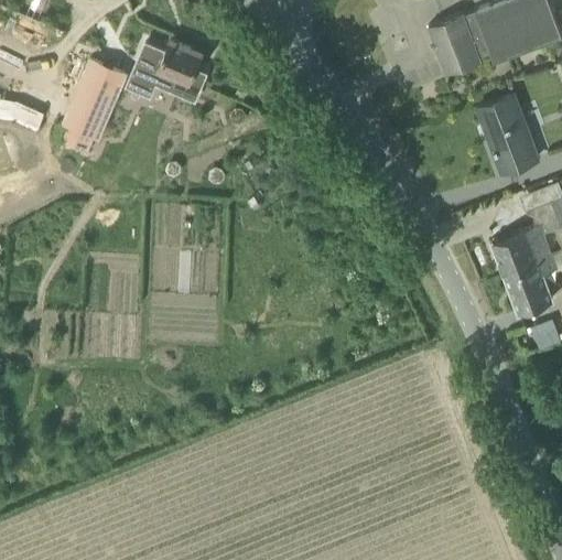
[(561,32),(549,0),(506,0),(477,11),(477,13),(465,18),(465,15),(431,29),(449,75),(483,62),(482,61),(494,55),(497,64),(561,40),(561,32)]
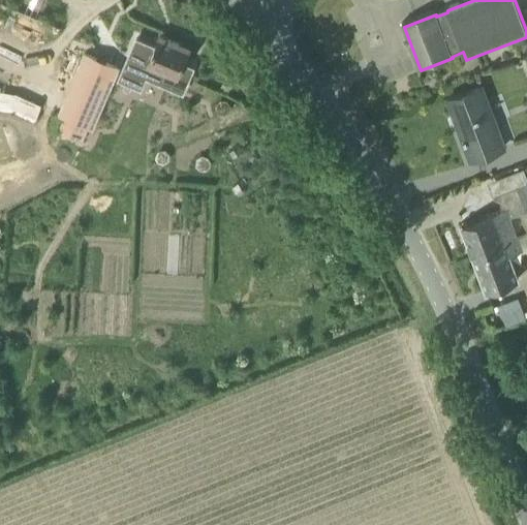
[(180,79),(191,52),(162,39),(150,67),(162,73),(156,87),(153,85),(142,113),(164,123),(168,114),(177,95),(173,93),(179,79),(180,79)]
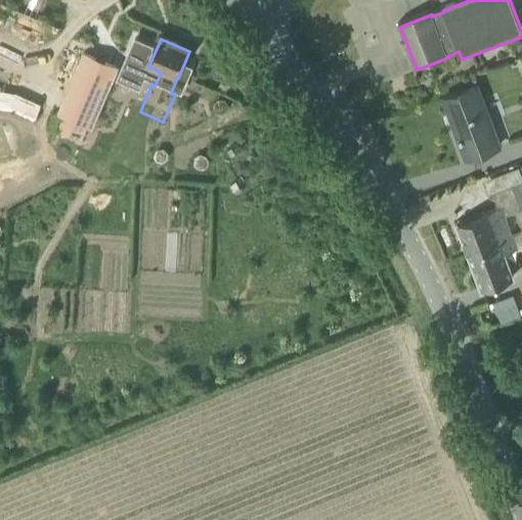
[(92,131),(111,89),(119,71),(87,57),(79,76),(61,117),(63,118),(57,132),(83,144),(89,129),(92,131)]
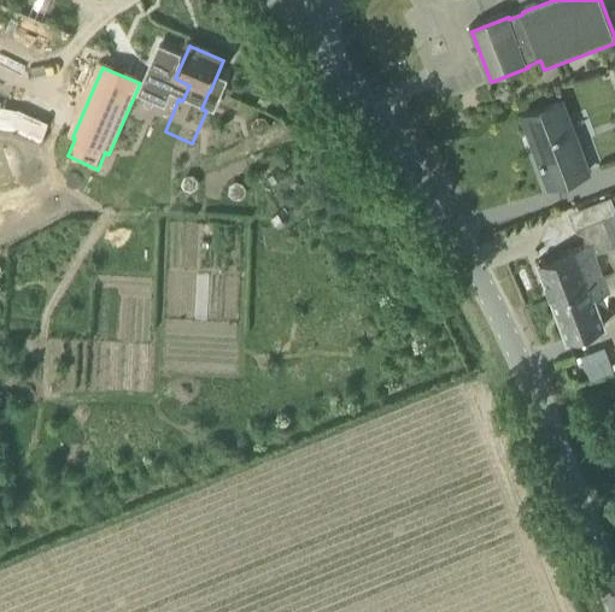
[(552,190),(590,176),(563,105),(526,119),(552,190)]
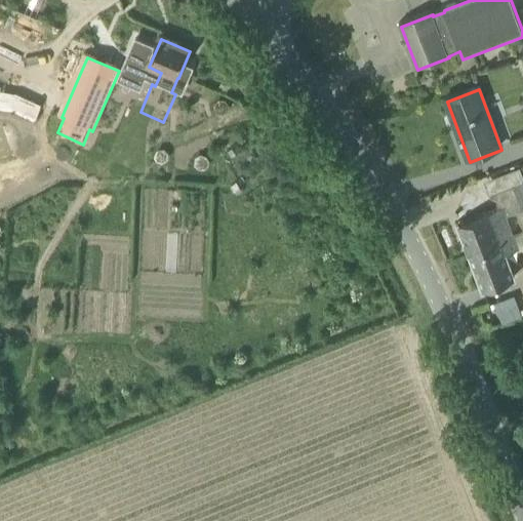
[(522,208),(515,189),(496,196),(501,211),(460,227),(472,257),(515,241),(507,219),(518,214),(522,226),(522,208)]
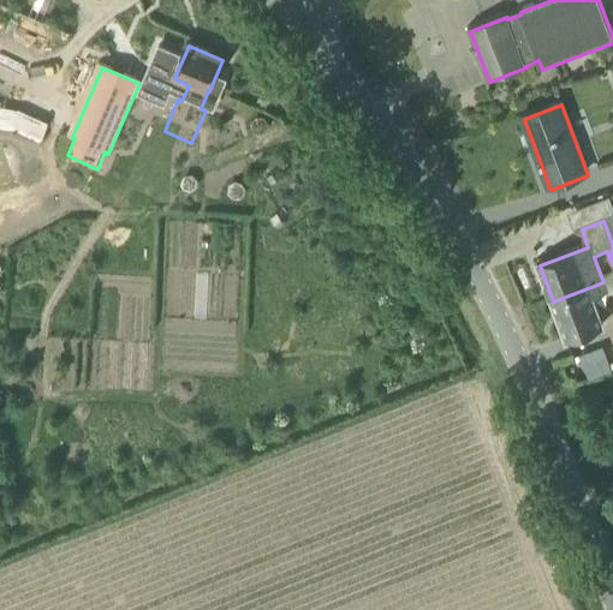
[(594,301),(608,295),(603,282),(553,301),(569,342),(605,329),(594,301)]
